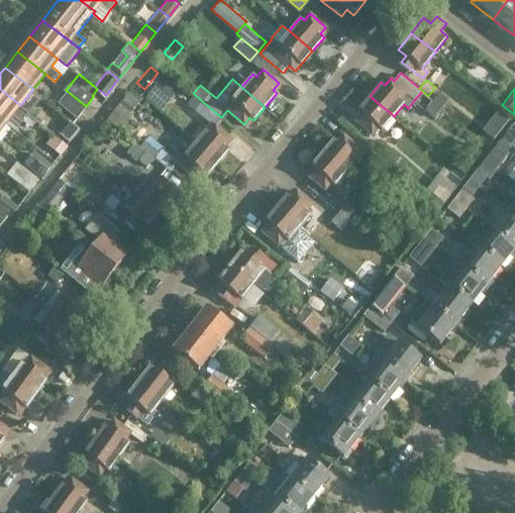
[(22,120),(28,112),(20,106),(20,105),(0,89),(0,114),(8,121),(14,113),(22,120)]
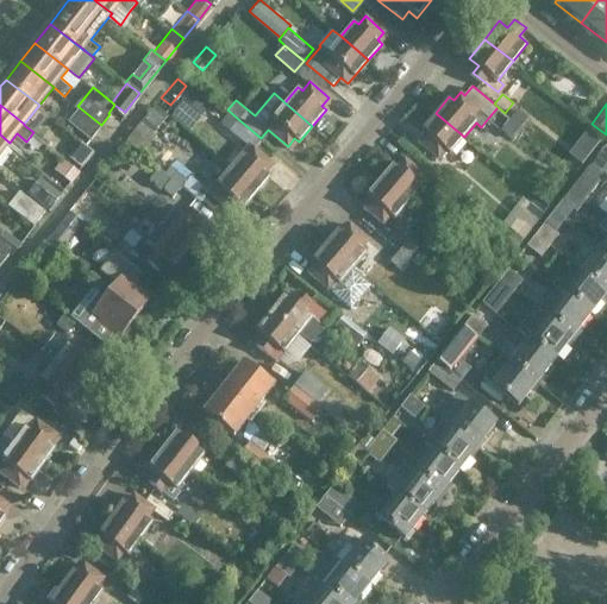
[(92,137),(101,125),(77,106),(67,118),(70,120),(92,137)]
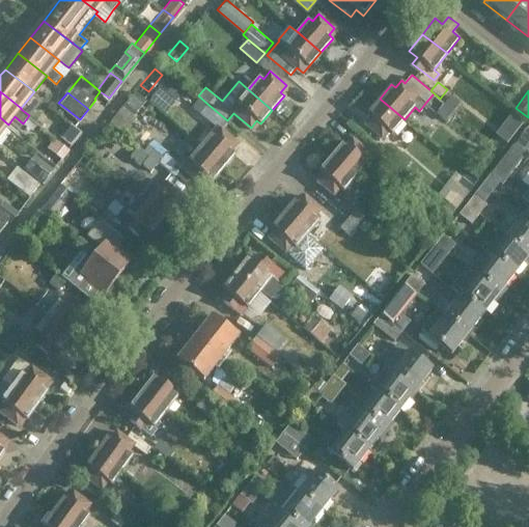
[(445,102),(454,109),(462,101),(457,96),(452,92),(445,102)]
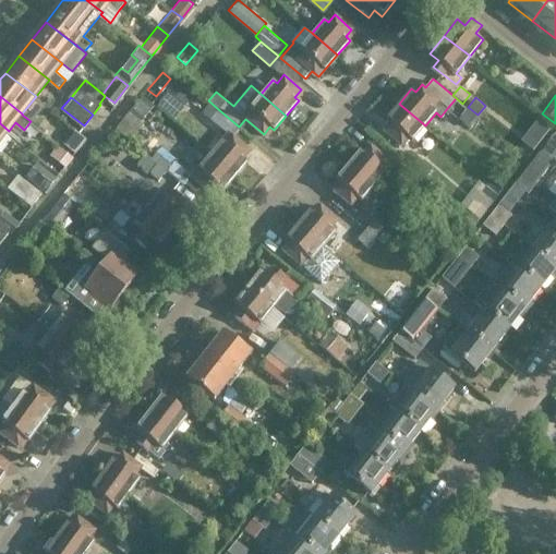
[(210,118),(218,109),(208,100),(201,109),(210,118)]
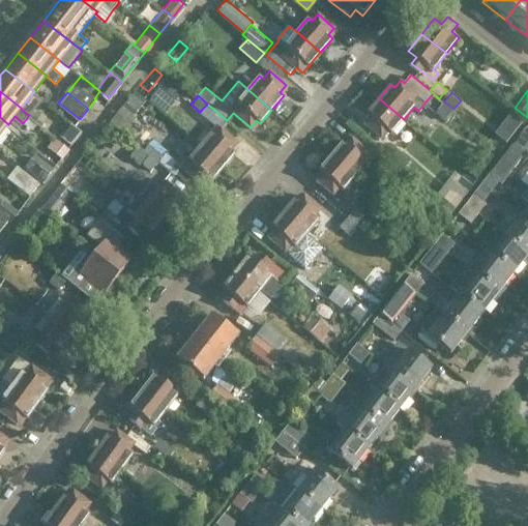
[(404,119),(379,98),(367,113),(371,116),(364,122),(382,137),(388,130),(391,134),(404,119)]
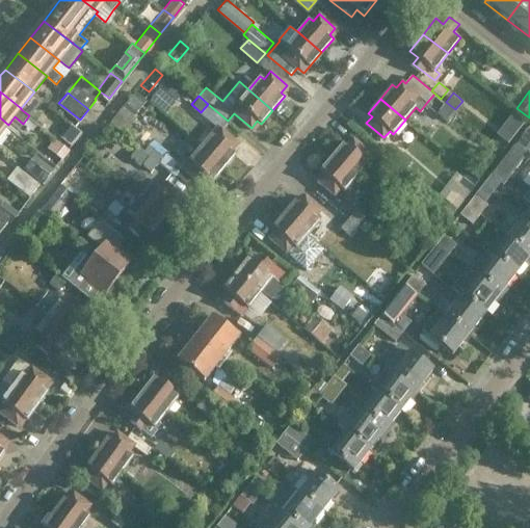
[(447,119),(455,109),(446,102),(439,111),(447,119)]
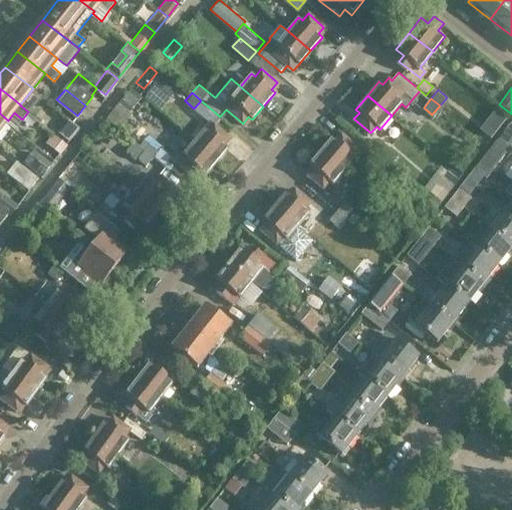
[(132,110),(118,100),(106,115),(119,125),(132,110)]
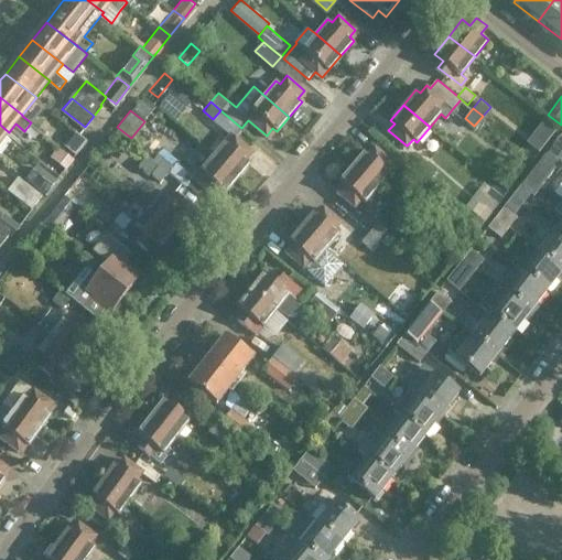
[(75,152),(87,138),(75,128),(64,142),(75,152)]
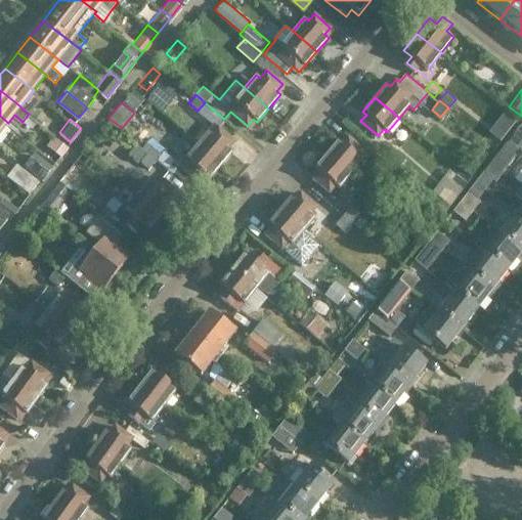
[(208,131),(197,145),(220,165),(232,152),(228,148),(234,141),(218,128),(212,134),(208,131)]
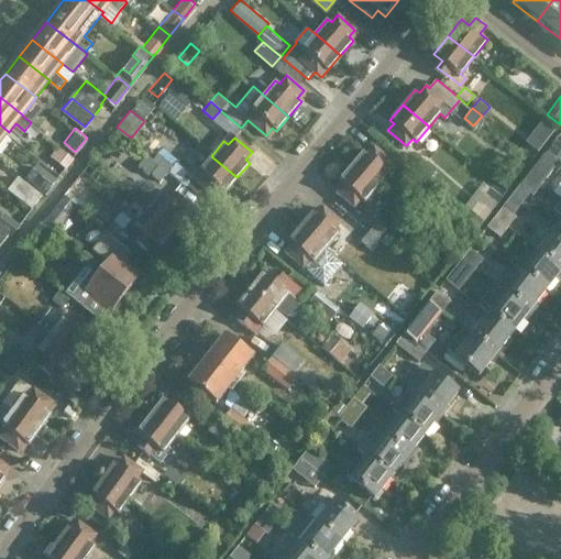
[(66,165),(74,155),(58,143),(51,153),(66,165)]
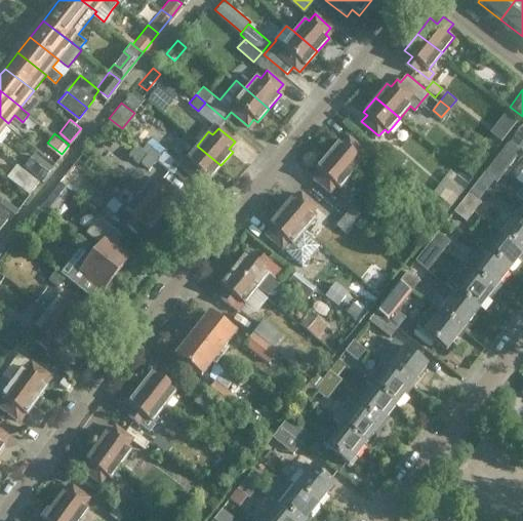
[(339,139),(328,154),(353,174),(364,160),(361,157),(366,151),(349,136),(344,144),(339,139)]
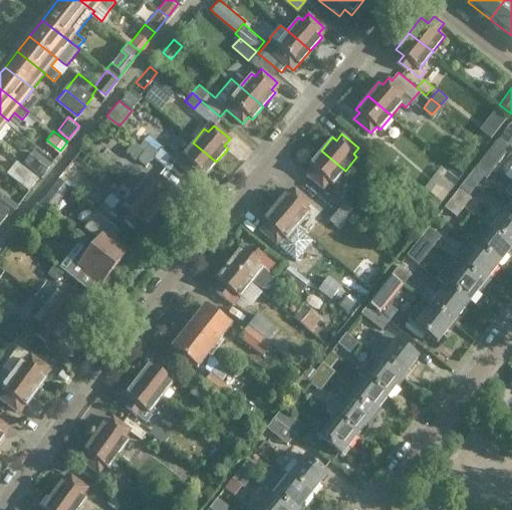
[(145,150),(154,157),(155,157),(170,169),(176,162),(180,165),(179,166),(196,179),(202,173),(205,176),(216,162),(193,143),(182,156),(177,152),(174,156),(149,135),(140,146),(145,150)]
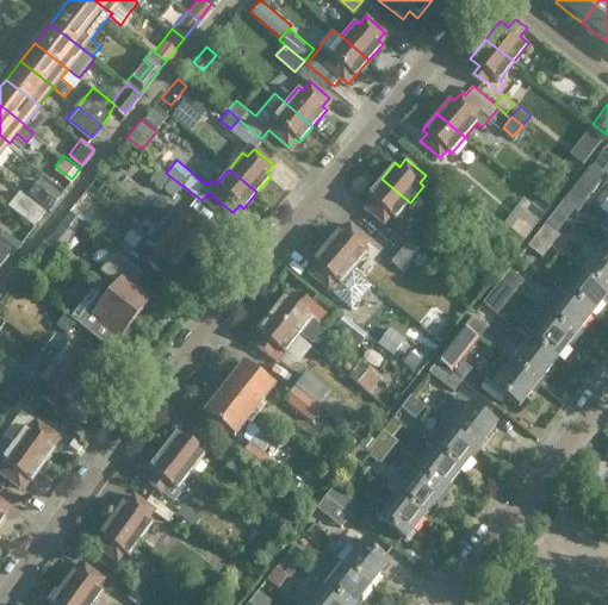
[(438,168),(456,184),(463,174),(450,163),(442,163),(438,168)]
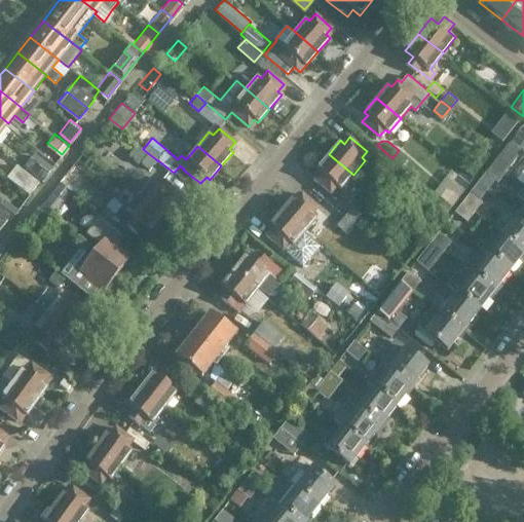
[(494,162),(506,172),(522,151),(511,142),(494,162)]
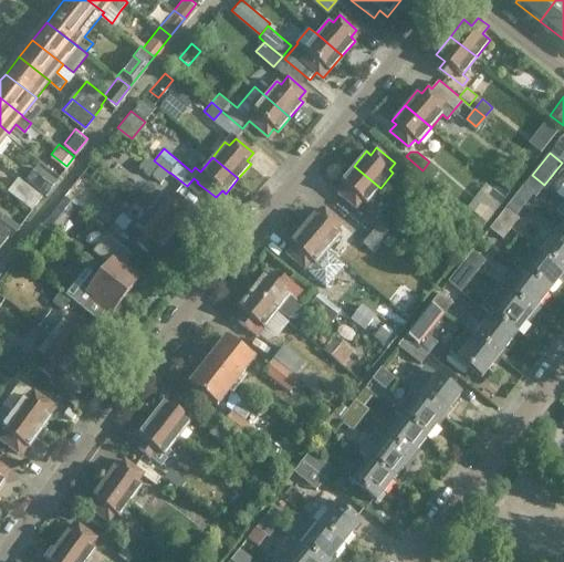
[(423,170),(431,178),(440,168),(430,160),(429,162),(423,170)]
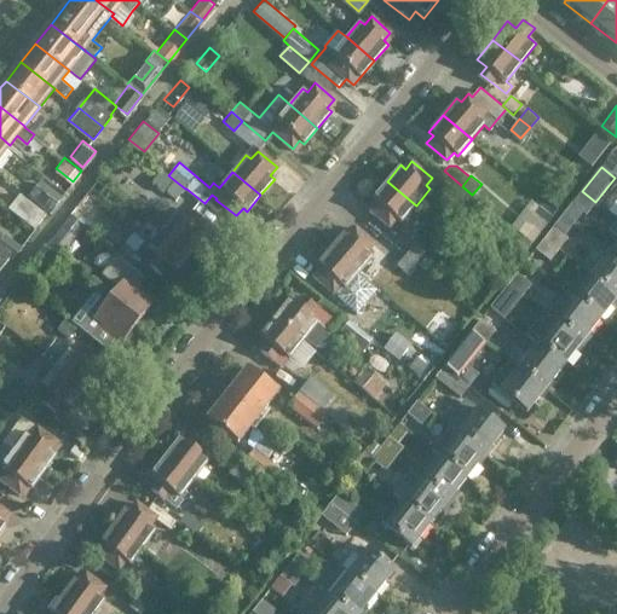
[(29,192),(50,209),(62,193),(40,177),(29,192)]
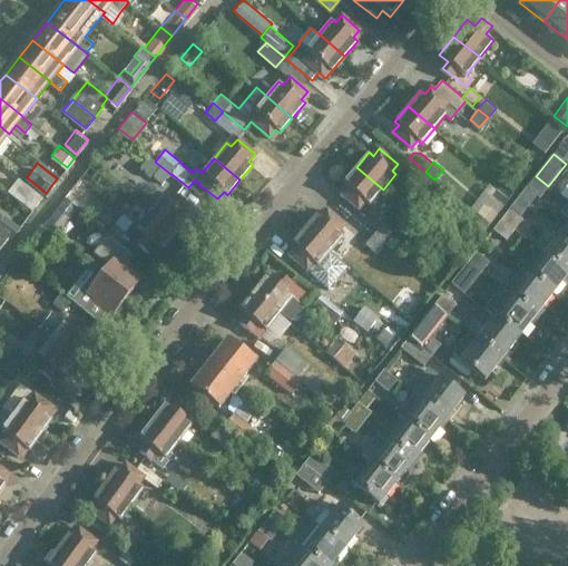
[(446,165),(443,169),(434,179),(444,187),(456,173),(446,165)]
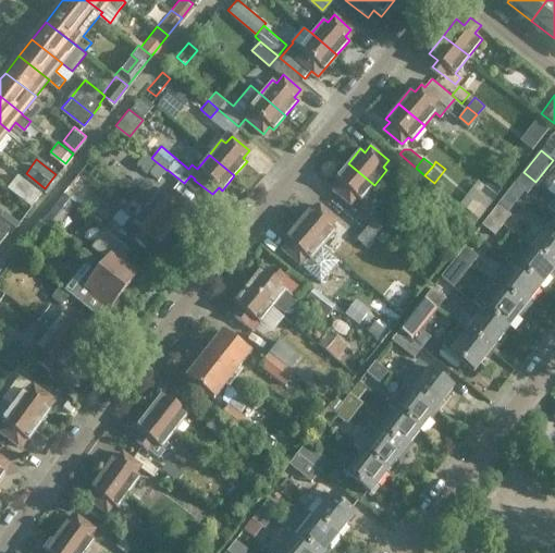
[(159,180),(167,170),(157,162),(149,172),(159,180)]
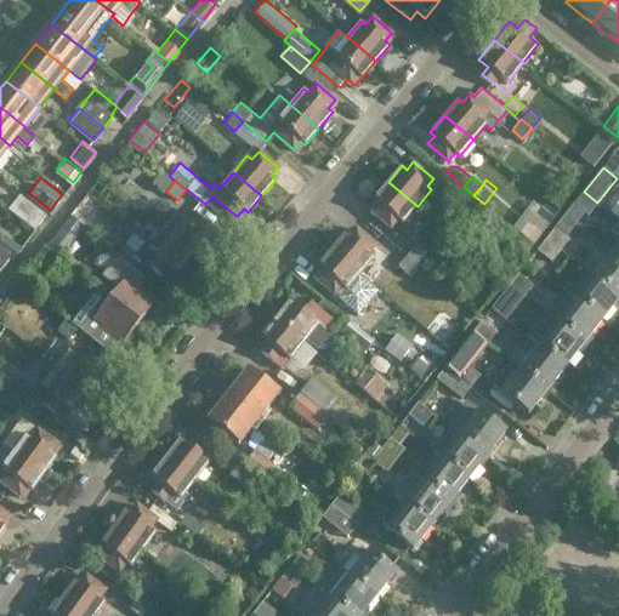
[(418,206),(388,182),(374,198),(379,203),(372,210),(392,227),(398,220),(403,223),(418,206)]
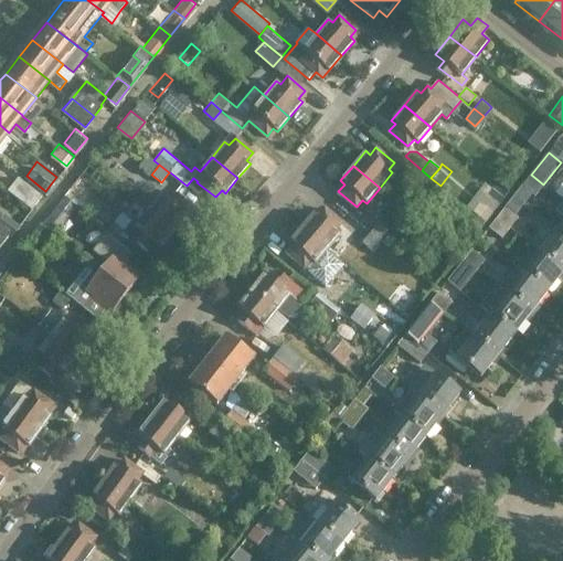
[(431,178),(422,170),(413,180),(423,188),(431,178)]
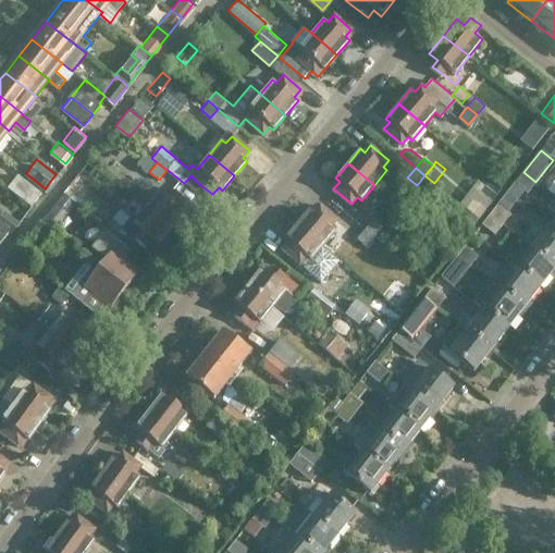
[(529,192),(535,182),(523,172),(516,182),(529,192)]
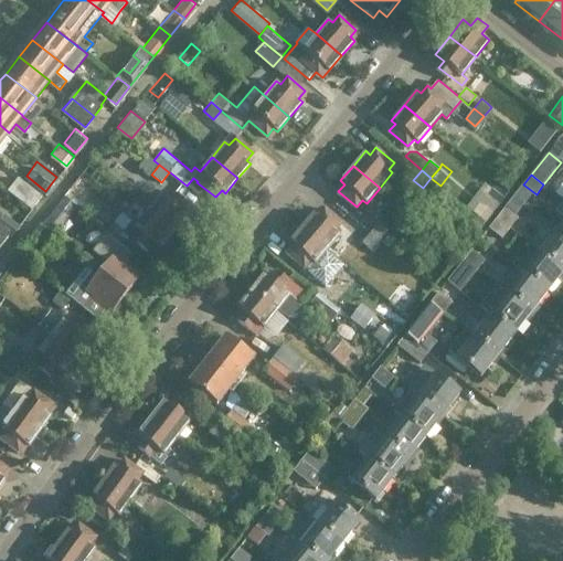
[(43,197),(21,179),(20,178),(9,191),(33,210),(43,197)]
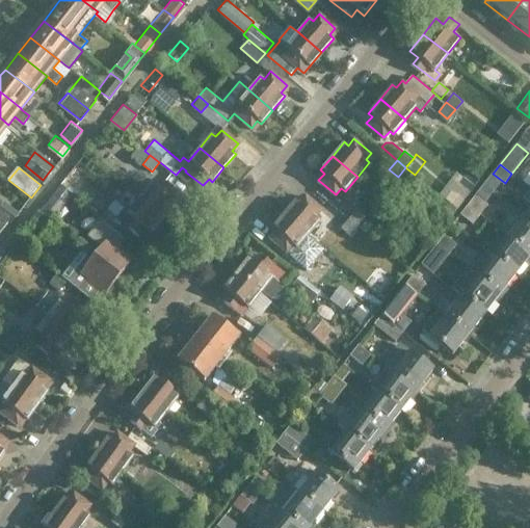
[(439,193),(457,208),(476,183),(456,168),(439,193)]
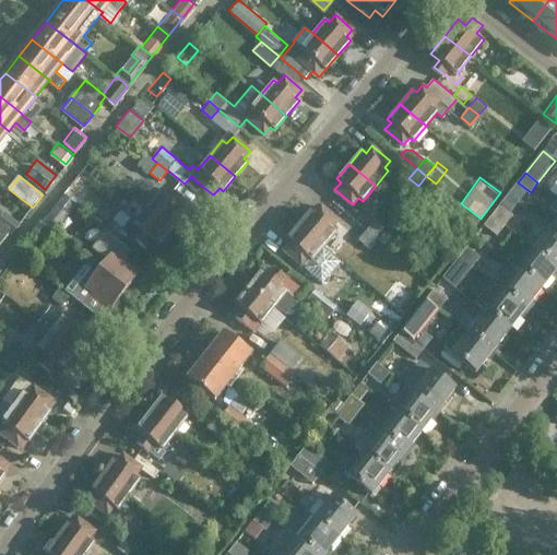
[(160,191),(145,209),(173,229),(186,212),(178,207),(185,199),(173,190),(167,198),(160,191)]
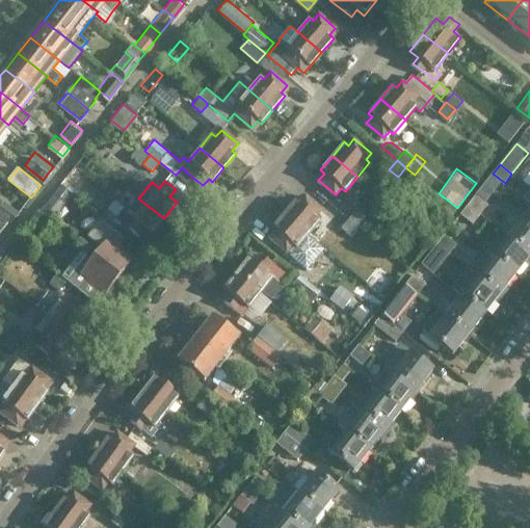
[(60,184),(40,209),(51,218),(71,192),(60,184)]
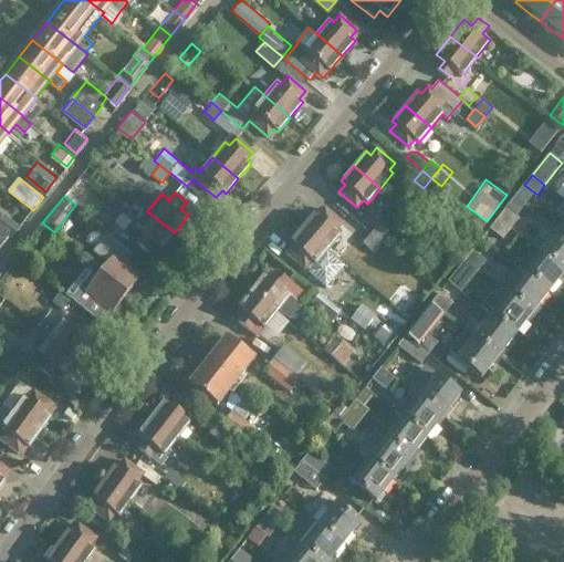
[(499,217),(512,227),(520,216),(507,206),(499,217)]
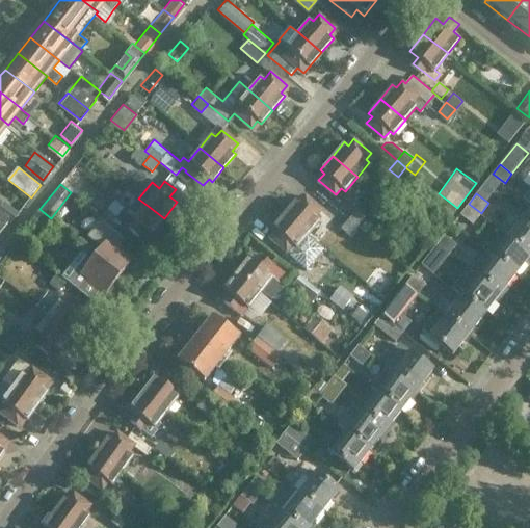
[(333,217),(306,194),(300,202),(296,199),(284,213),(309,234),(321,219),(327,225),(333,217)]
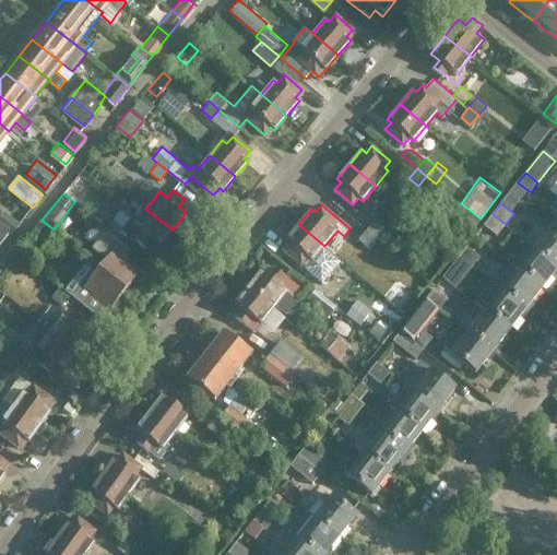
[(0,212),(0,223),(11,232),(20,221),(3,208),(0,212)]
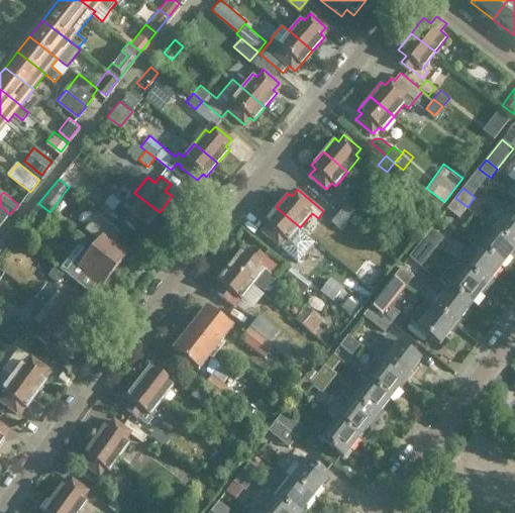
[(160,212),(134,193),(122,208),(109,198),(97,213),(118,229),(124,221),(134,229),(140,222),(147,228),(160,212)]
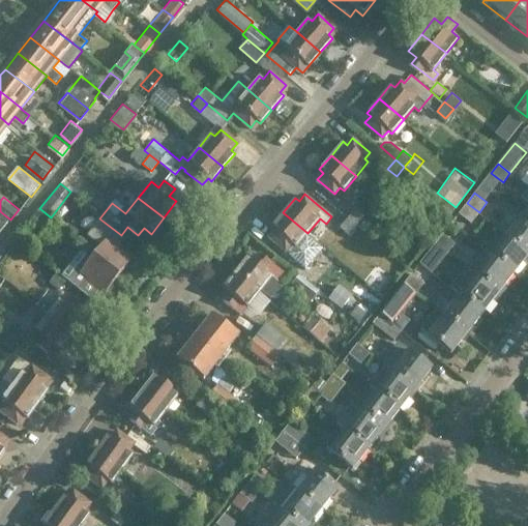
[(471,222),(479,212),(467,203),(460,212),(471,222)]
